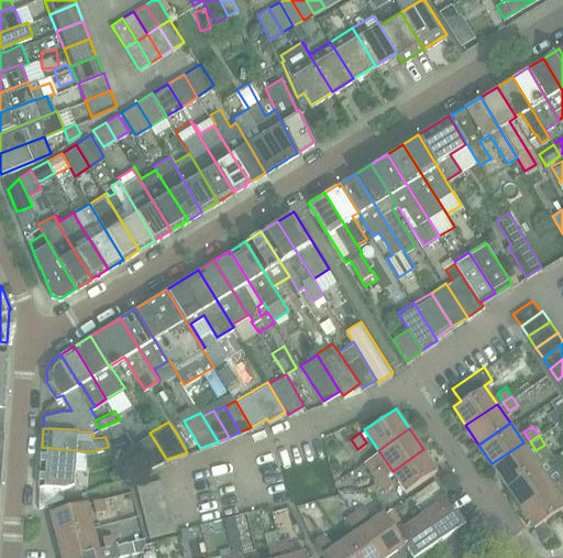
[(492,463),(507,485),(538,465),(523,442),(492,463)]
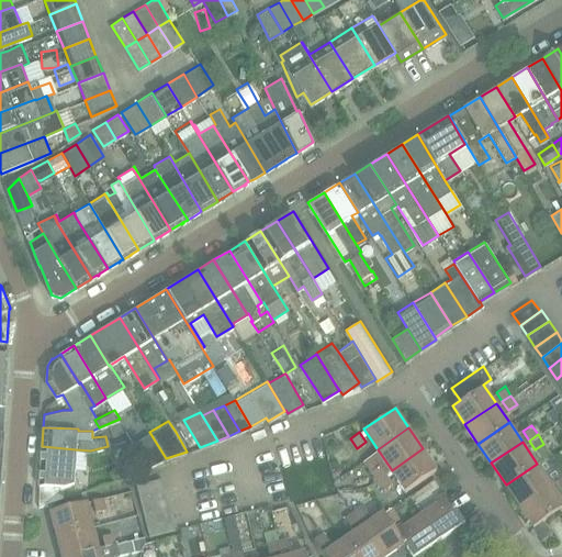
[(42,446),(41,463),(75,465),(76,449),(42,446)]
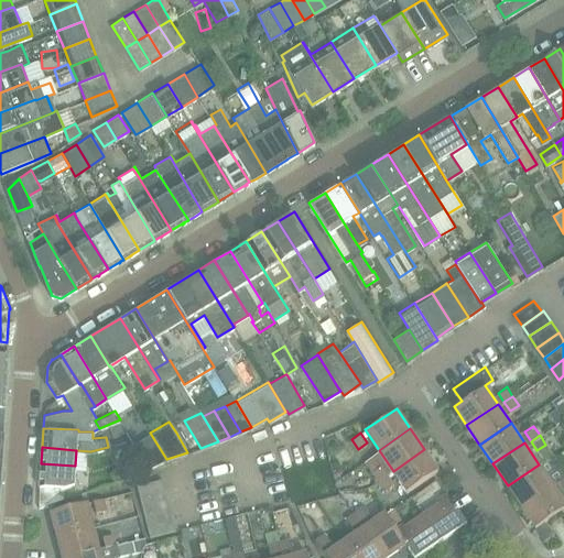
[(424,449),(393,471),(407,490),(437,469),(424,449)]
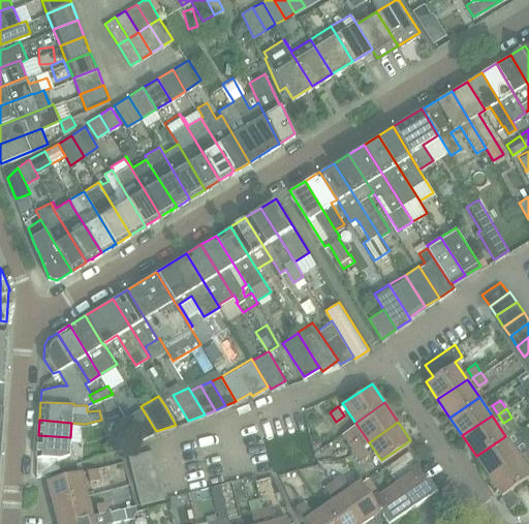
[(70,437),(38,435),(37,456),(36,474),(60,467),(60,457),(69,454),(70,437)]
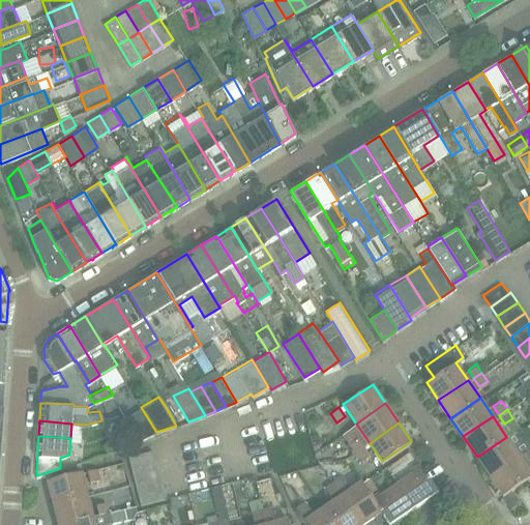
[(348,441),(350,443),(354,450),(361,445),(356,436),(348,441)]
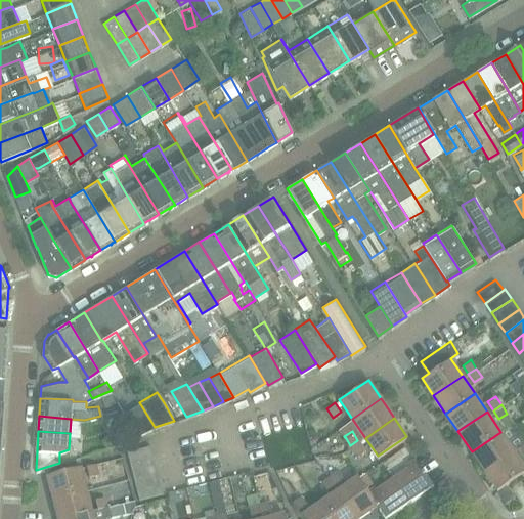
[(472,451),(484,470),(513,449),(500,432),(472,451)]
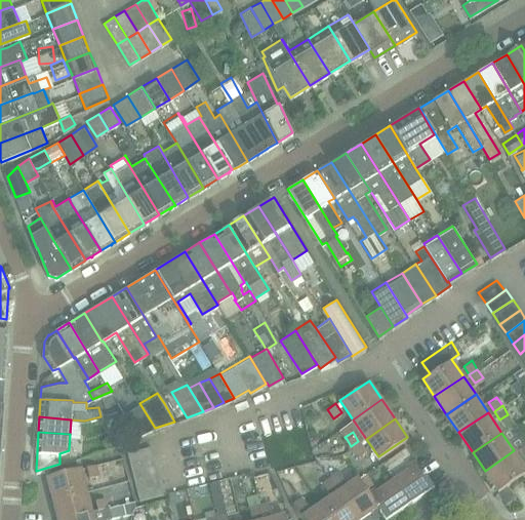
[(524,443),(524,439),(521,434),(513,439),(519,448),(524,443)]
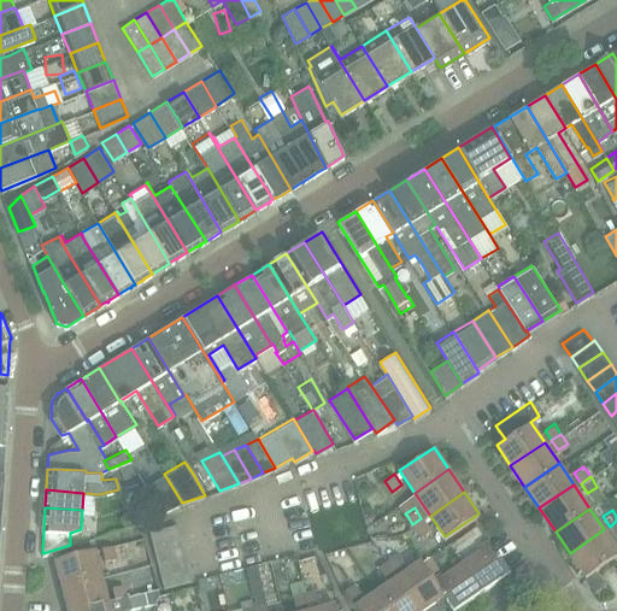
[(428,528),(421,518),(412,524),(419,534),(428,528)]
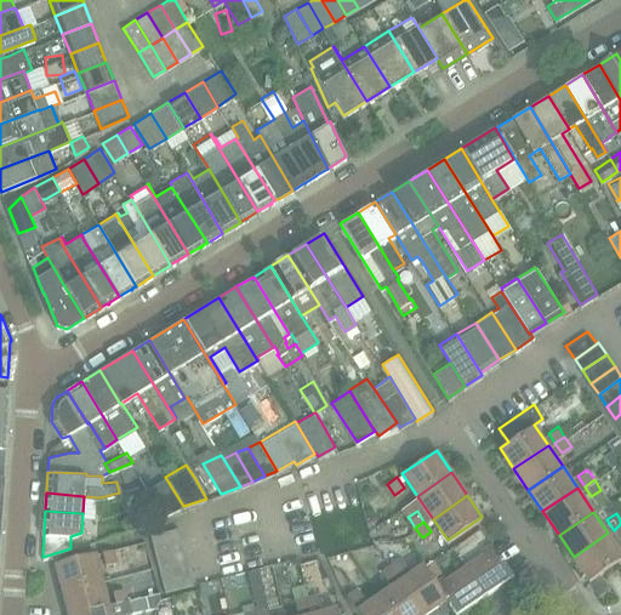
[(151,533),(154,547),(182,540),(178,525),(151,533)]
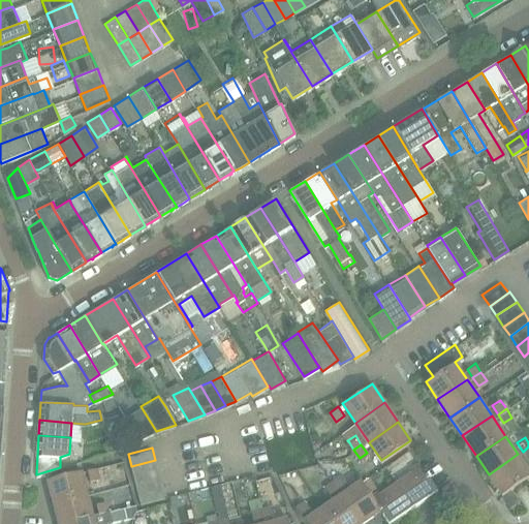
[(528,470),(518,454),(489,474),(501,494),(528,474),(528,470)]
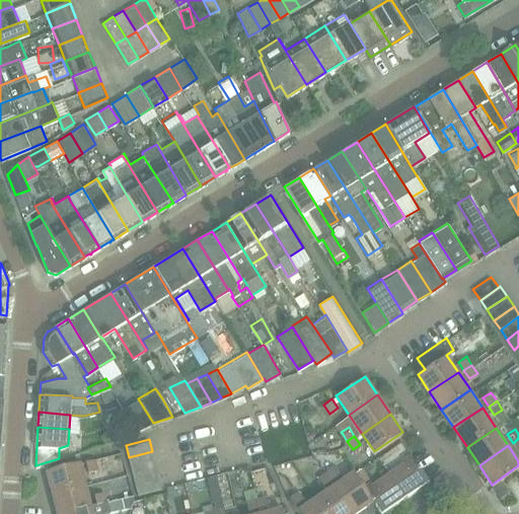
[(129,457),(132,469),(155,463),(152,451),(129,457)]
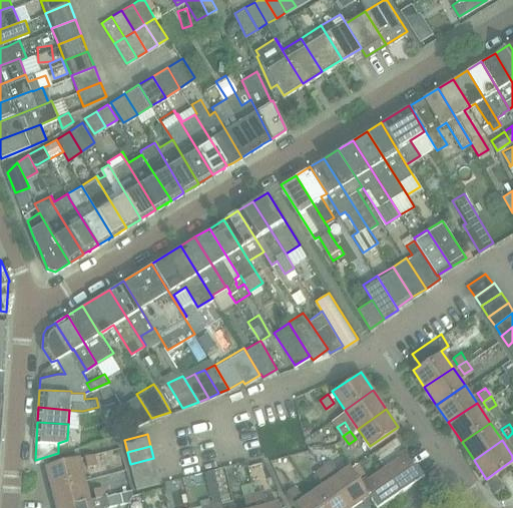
[(400,455),(383,466),(400,491),(424,474),(406,448),(398,453),(400,455)]
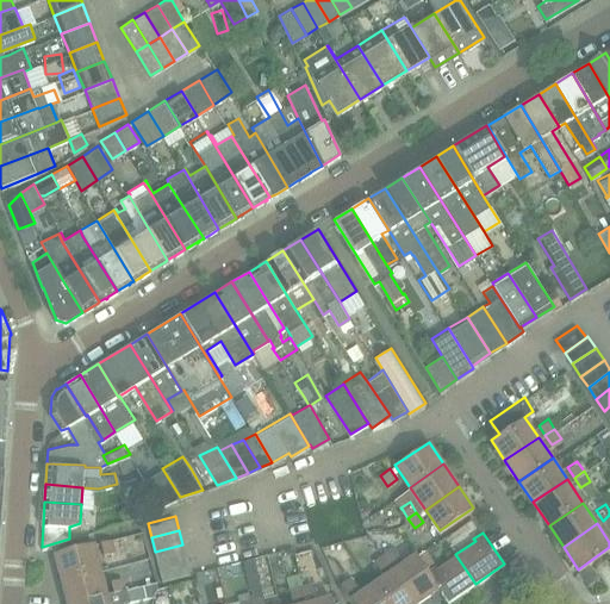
[(100,540),(104,552),(104,553),(114,549),(112,537),(100,540)]
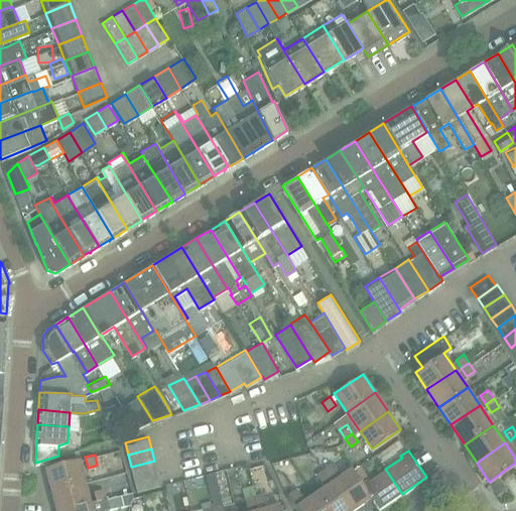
[(45,467),(51,489),(86,480),(80,459),(45,467)]
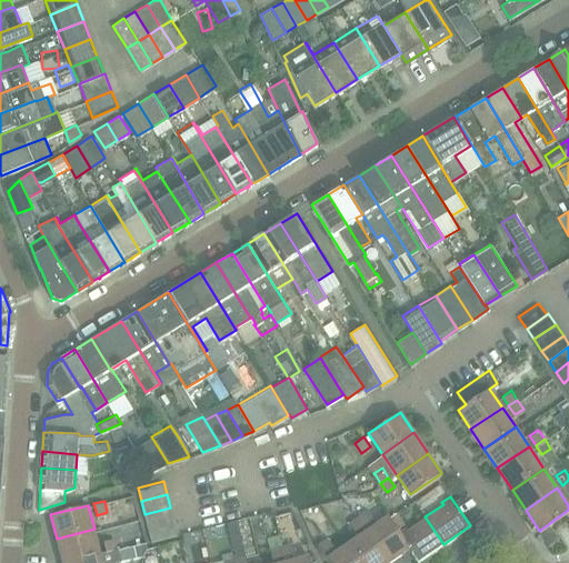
[(145,514),(148,528),(173,521),(170,508),(145,514)]
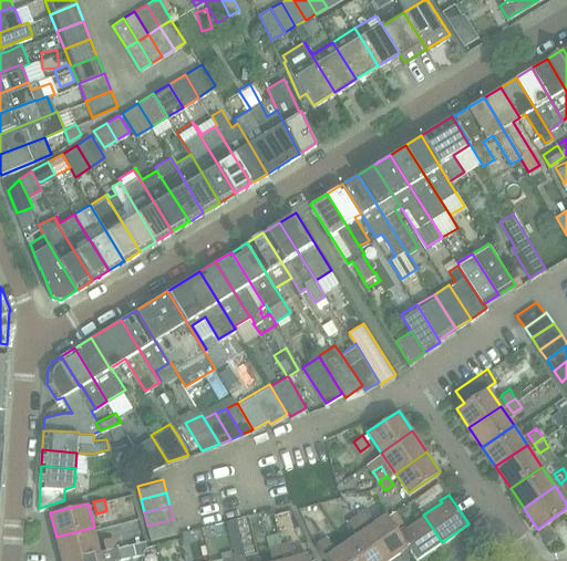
[(366,507),(356,513),(361,521),(370,515),(366,507)]
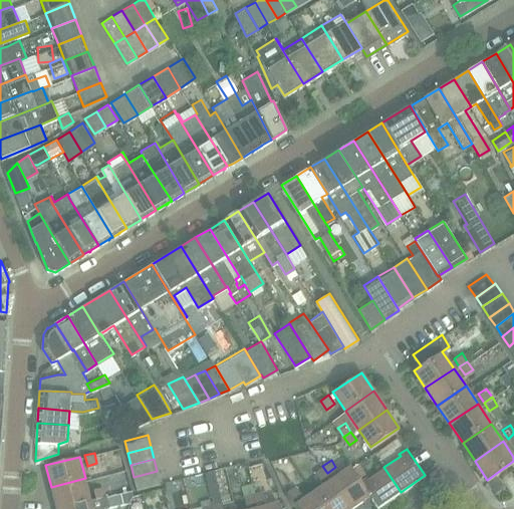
[(327,473),(322,466),(314,471),(319,478),(327,473)]
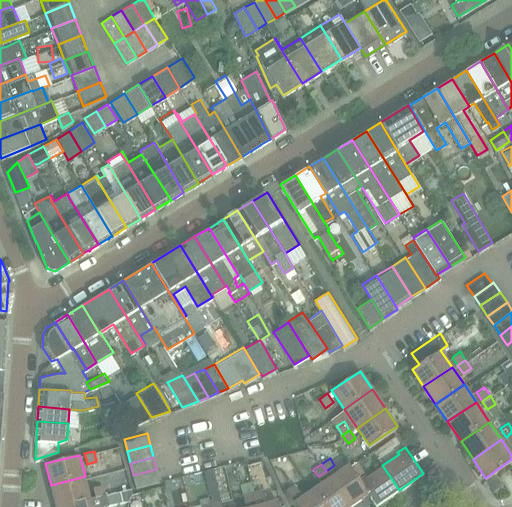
[(348,464),(330,476),(350,505),(367,493),(357,477),(348,464)]
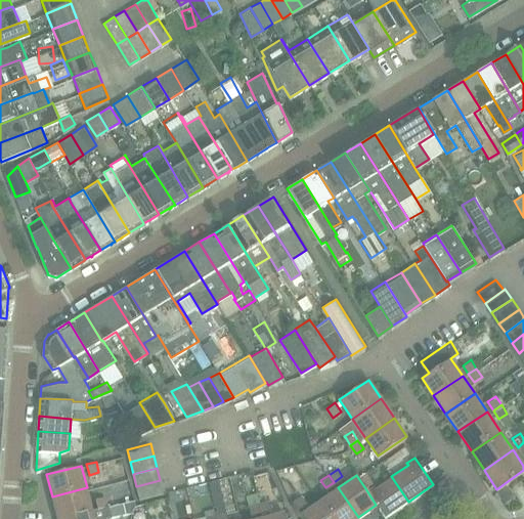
[(365,488),(376,505),(385,517),(408,502),(391,476),(376,486),(374,483),(365,488)]
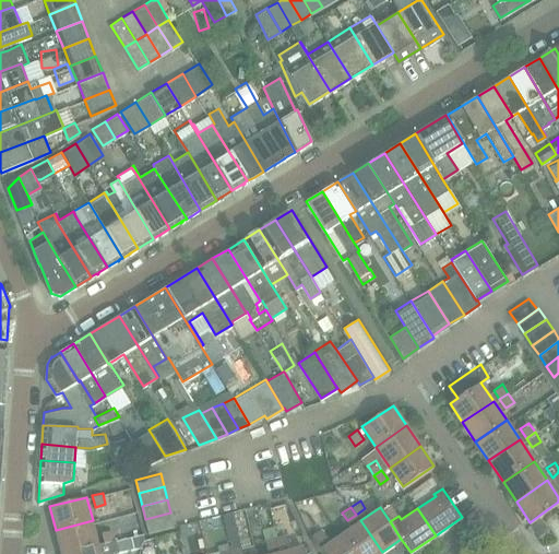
[(170,513),(145,519),(149,531),(174,525),(170,513)]
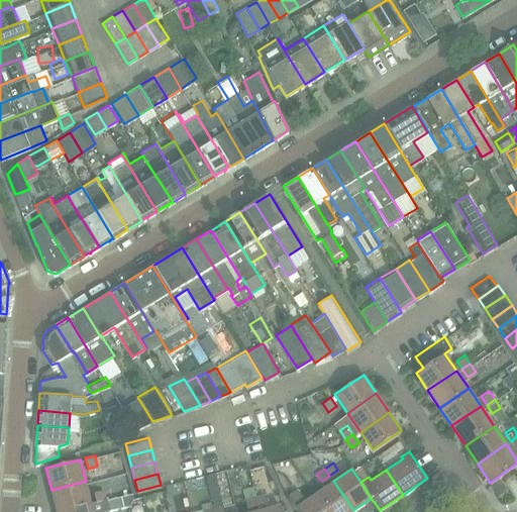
[(52,490),(57,510),(91,502),(86,481),(52,490)]
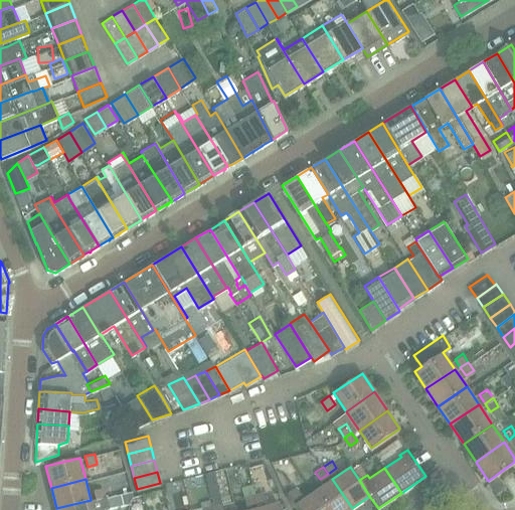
[(332,479),(314,491),(327,509),(349,509),(352,508),(332,479)]
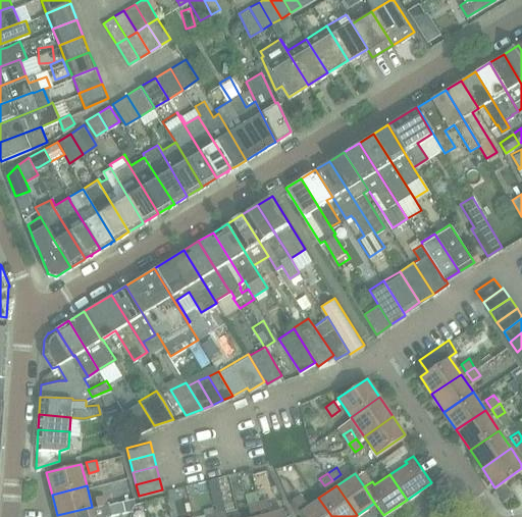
[(95,496),(97,506),(106,503),(104,494),(95,496)]
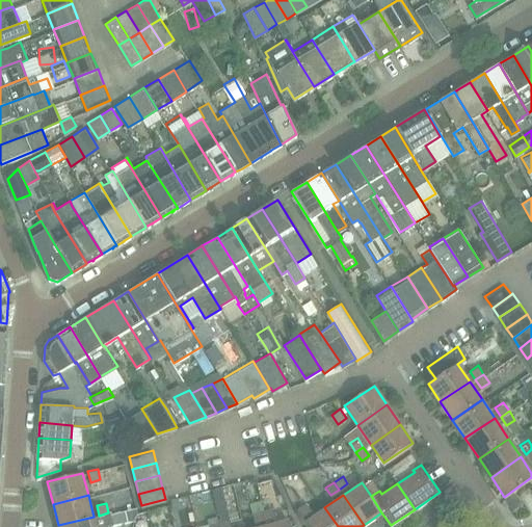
[(272,507),(262,509),(265,520),(275,517),(272,507)]
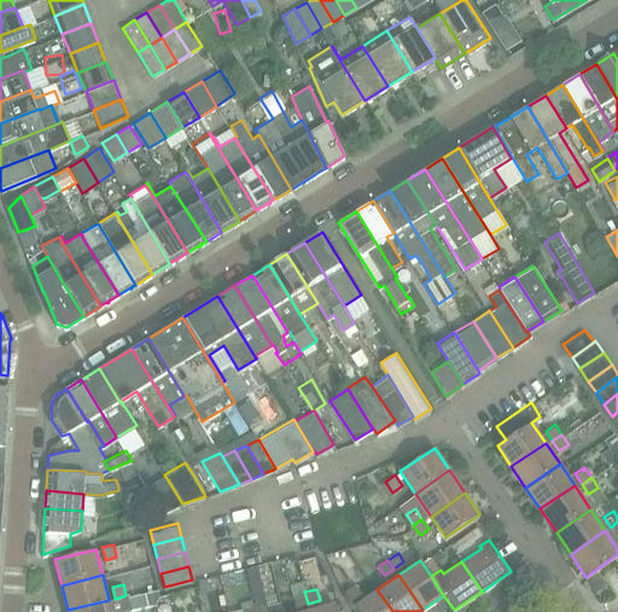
[(392,611),(377,589),(355,605),(360,611),(392,611)]
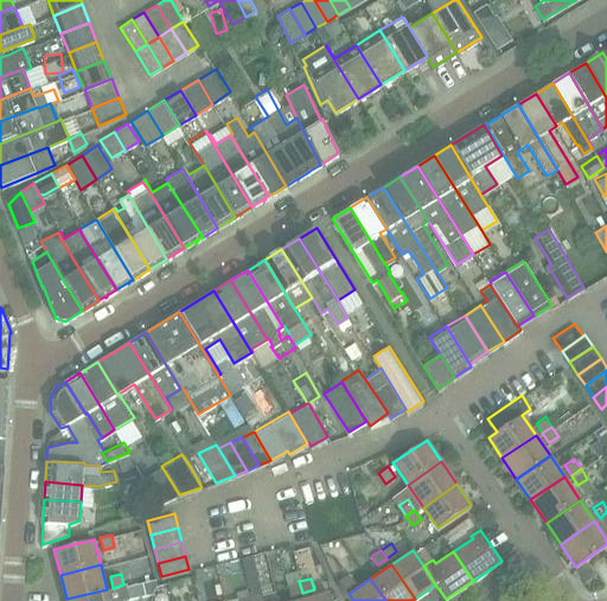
[(302,593),(299,581),(287,584),(291,595),(302,593)]
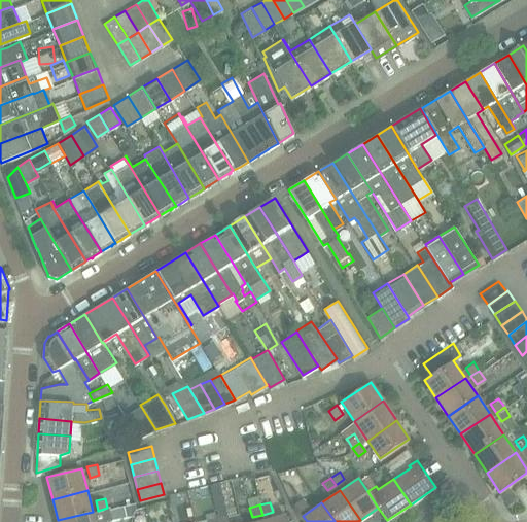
[(58,520),(58,521),(106,521),(106,520),(120,517),(117,506),(107,508),(98,511),(93,512),(58,520)]
